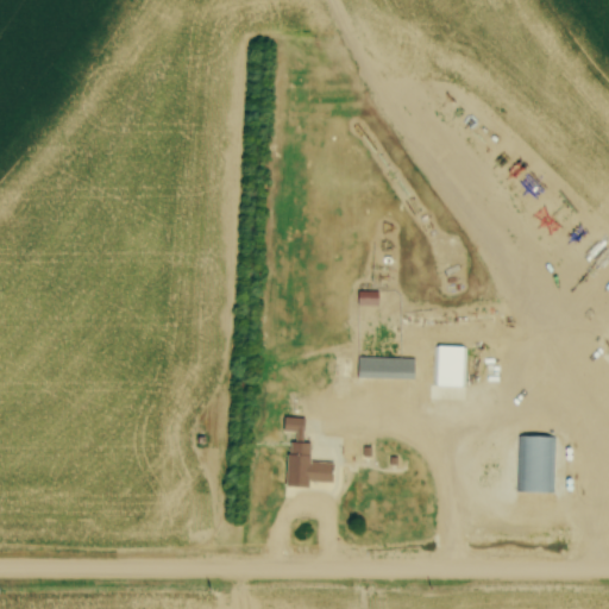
[(434,345),(434,382),(465,383),(466,345),(434,345)]
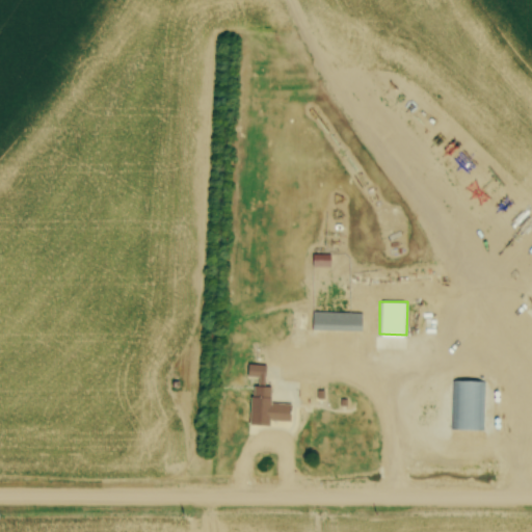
[(314,311),(314,331),(364,333),(364,312),(314,311)]
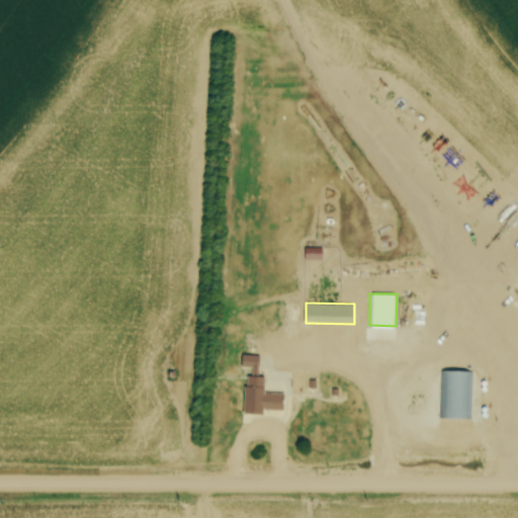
[(244,353),(243,364),(253,365),(253,375),(247,375),(245,414),(260,415),(260,410),(282,411),(283,391),(265,390),(266,374),(261,374),(262,354),(244,353)]
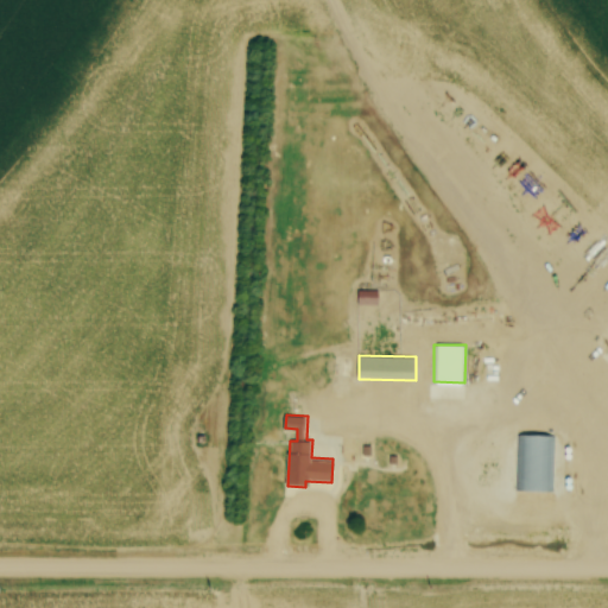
[(475,444),(477,442),(479,438),(479,435),(477,432),(476,430),(473,428),(470,426),(467,428),(464,429),(462,430),(461,432),(460,436),(460,438),(461,442),(463,444),(466,445),(469,445),(473,445),(475,444)]
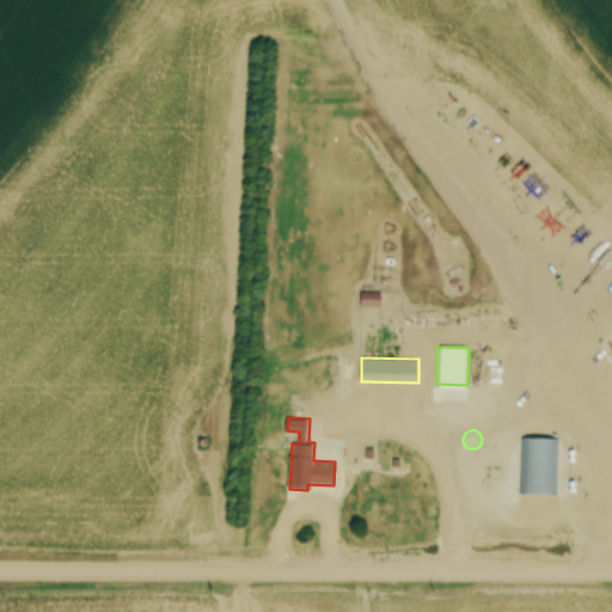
[(522,438),(521,493),(557,494),(557,439),(522,438)]
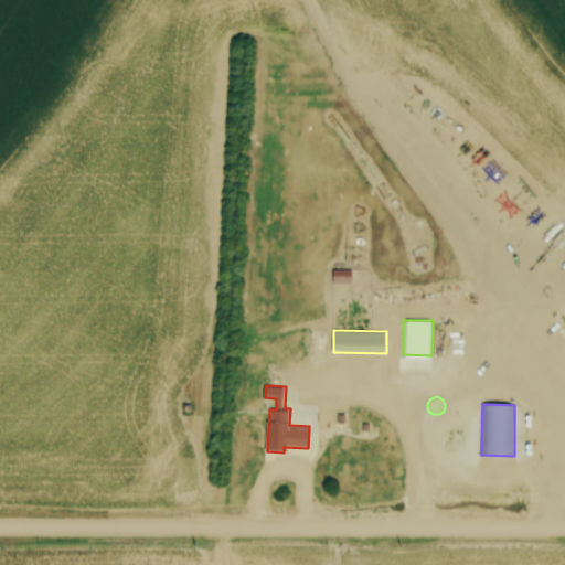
[(443,457),(444,455),(444,454),(444,451),(443,449),(441,447),(439,447),(437,446),(435,447),(433,448),(432,449),(432,451),(432,454),(432,456),(433,457),(435,458),(436,459),(438,459),(440,458),(443,457)]
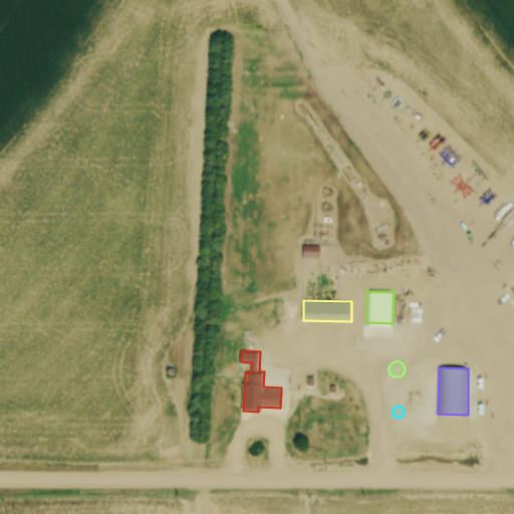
[(417,417),(418,416),(419,414),(419,412),(418,410),(416,409),(414,408),(413,408),(411,408),(409,409),(408,411),(407,412),(407,414),(408,416),(409,417),(410,419),(412,419),(414,419),(416,419),(417,417)]
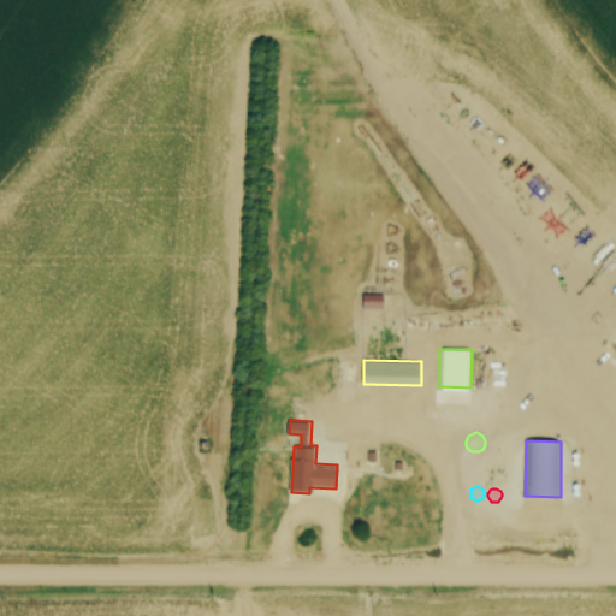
[(515,513),(516,510),(516,508),(516,505),(515,503),(514,502),(511,501),(509,501),(507,502),(504,503),(503,504),(503,507),(503,509),(503,510),(504,513),(507,514),(508,515),(510,515),(513,514),(515,513)]
